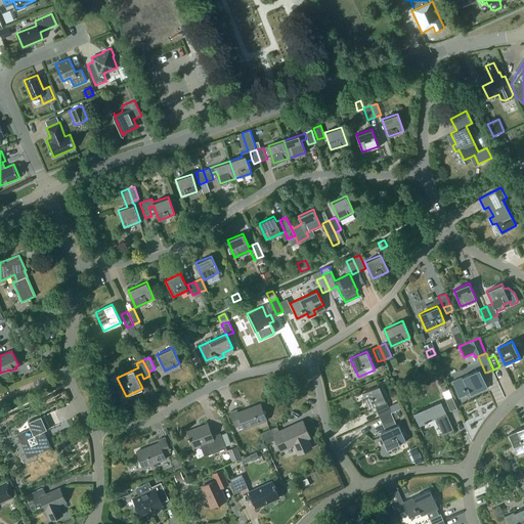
[(476,389),(486,384),(479,369),(452,381),(459,396),(469,391),(471,395),(477,392),(476,389)]
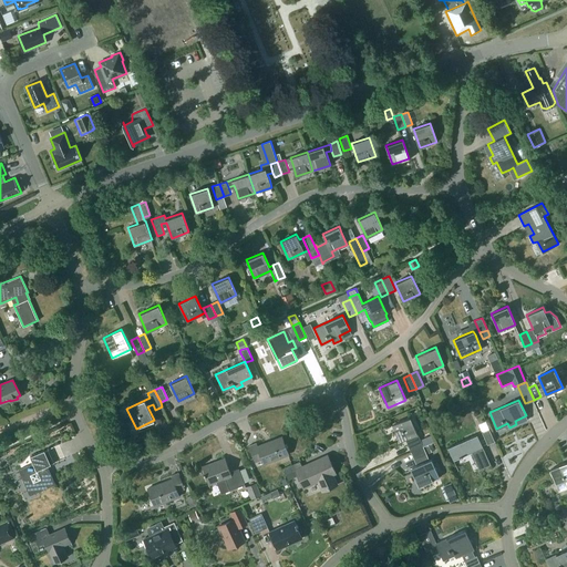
[(410,416),(392,424),(400,441),(405,439),(418,433),(410,416)]
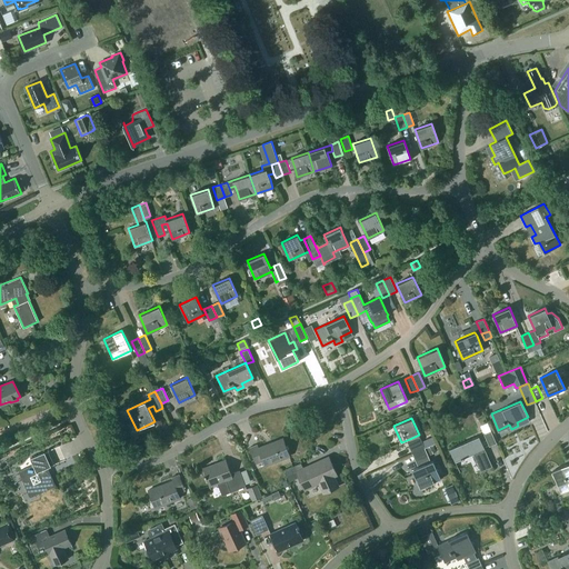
[(488,423),(481,427),(483,433),(491,430),(488,423)]
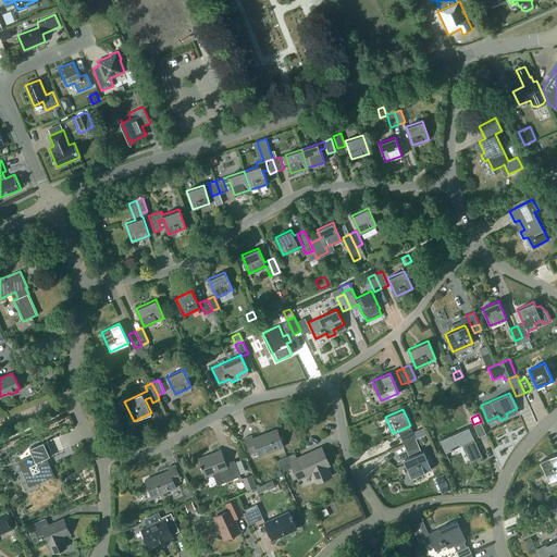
[(473,424),(479,436),(486,433),(481,421),(473,424)]
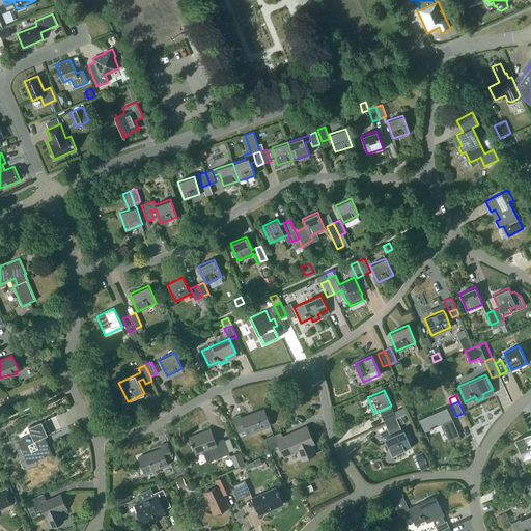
[(442,423),(449,440),(459,435),(447,407),(419,419),(425,430),(442,423)]
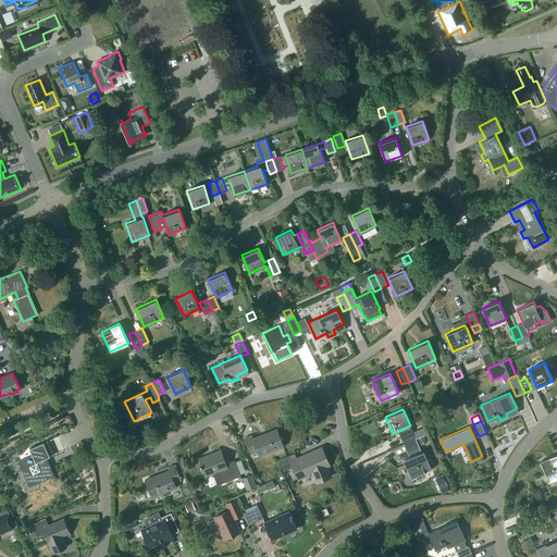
[(423,428),(412,432),(416,438),(426,434),(423,428)]
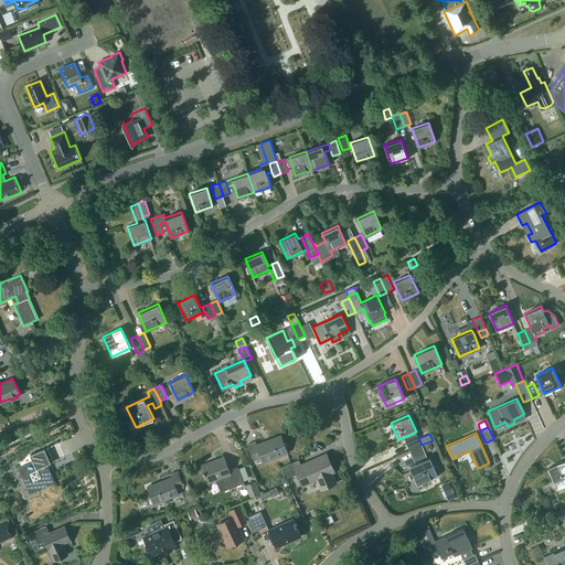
[(262,458),(263,461),(287,452),(280,435),(256,445),(255,440),(248,444),(254,460),(262,458)]
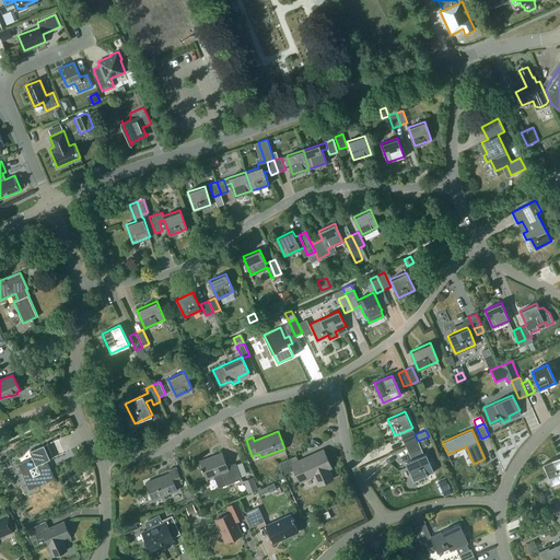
[(415,434),(403,439),(406,446),(418,441),(415,434)]
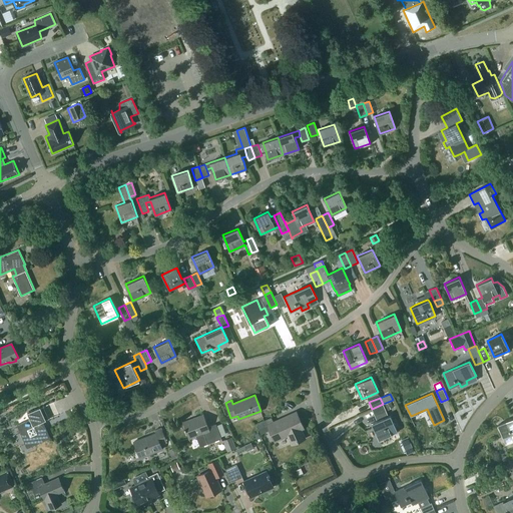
[(383,404),(372,409),(375,415),(386,410),(383,404)]
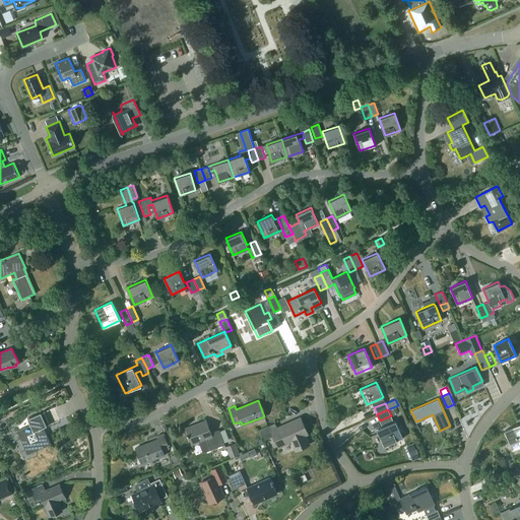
[(44,428),(50,425),(44,411),(27,418),(30,425),(17,431),(27,454),(51,444),(44,428)]
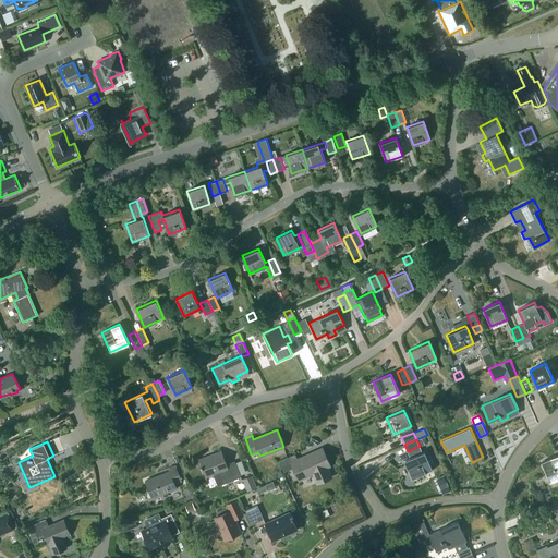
[(283,472),(294,468),(299,478),(314,472),(318,482),(331,476),(326,466),(329,465),(322,449),(298,460),(294,453),(278,461),(281,468),(281,466),(283,472)]
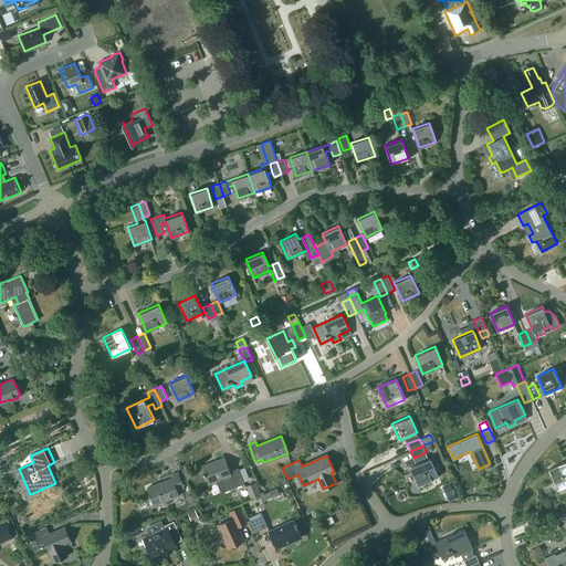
[(230,470),(224,458),(201,467),(208,483),(217,480),(219,488),(227,484),(229,490),(244,483),(238,468),(230,470)]
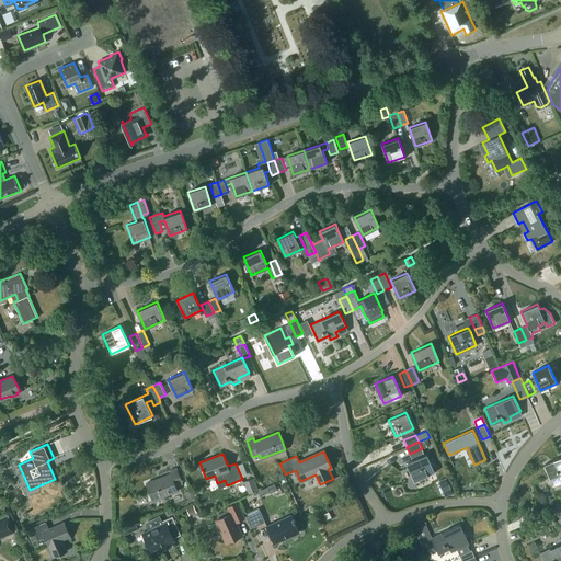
[(412,460),(407,462),(414,481),(434,472),(426,454),(424,455),(412,460)]
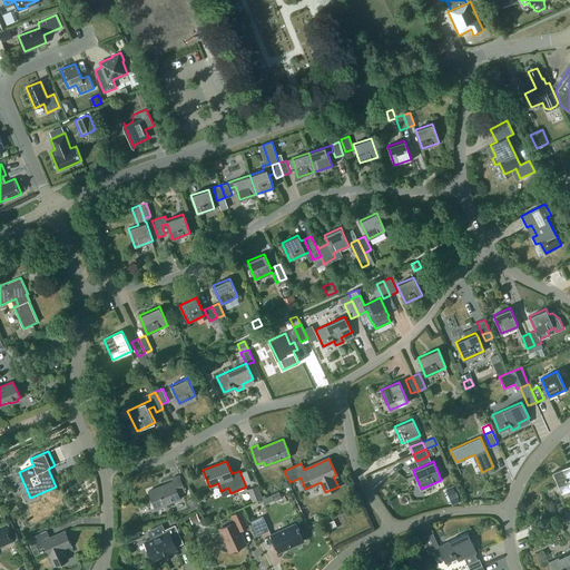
[(569,464),(553,472),(562,492),(569,489),(569,464)]
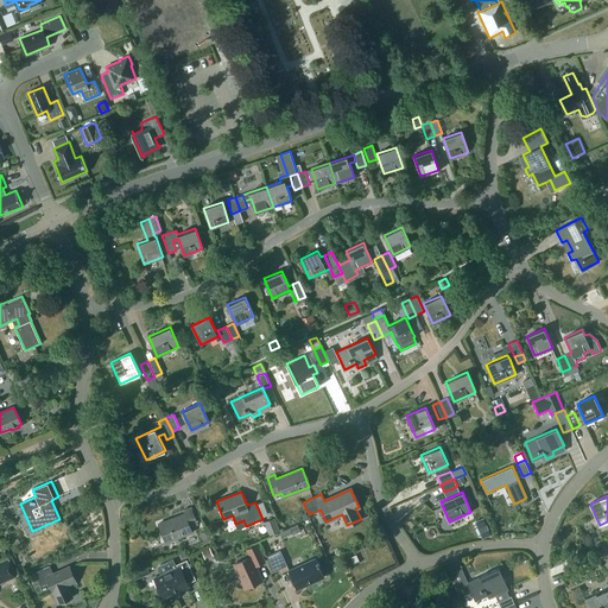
[(190,527),(198,524),(191,506),(183,510),(185,513),(158,524),(165,542),(192,532),(190,527)]
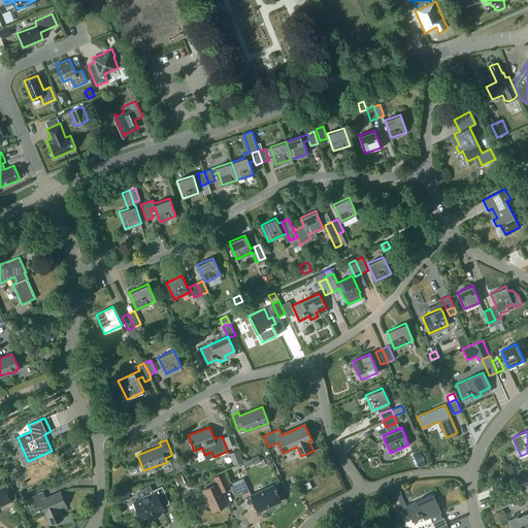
[(243,461),(238,450),(229,453),(234,465),(243,461)]
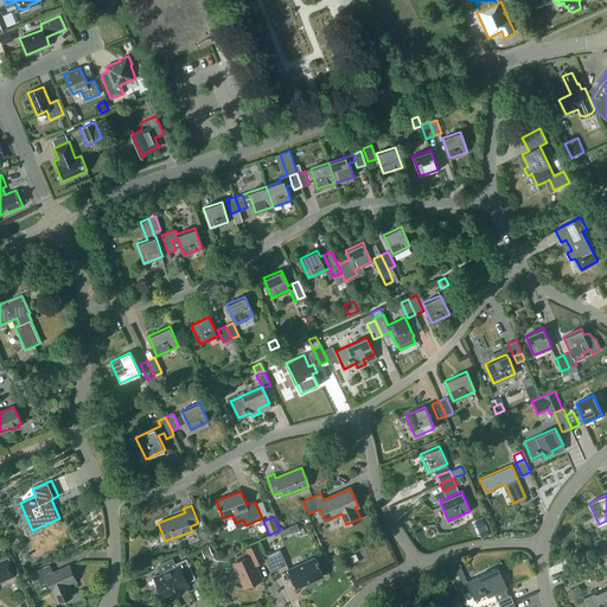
[(483,518),(475,521),(479,528),(486,525),(483,518)]
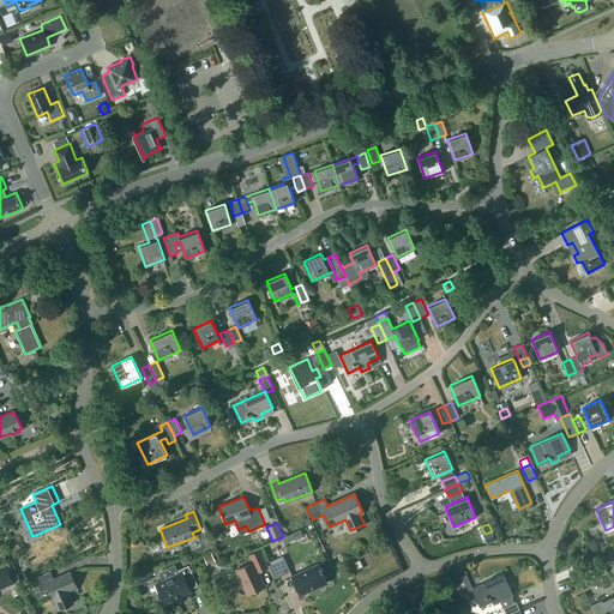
[(301,530),(294,534),(296,540),(304,537),(301,530)]
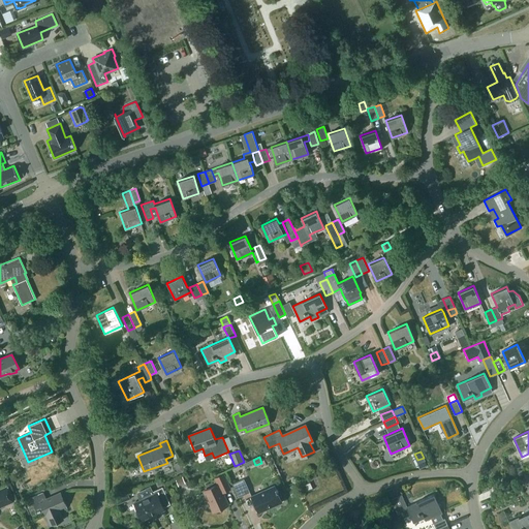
[(204,491),(213,511),(228,504),(222,492),(229,488),(223,474),(216,478),(218,485),(204,491)]
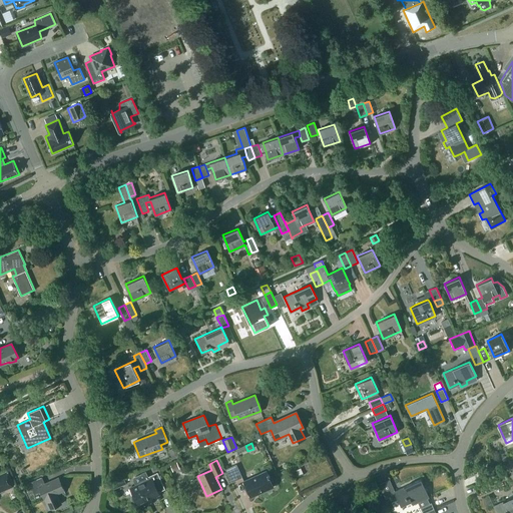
[(177,462),(170,465),(173,471),(179,469),(177,462)]
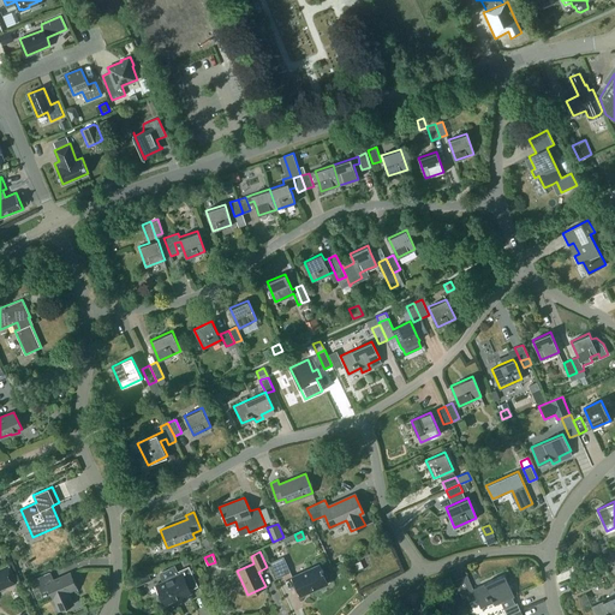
[(270,562),(278,578),(291,572),(284,556),(270,562)]
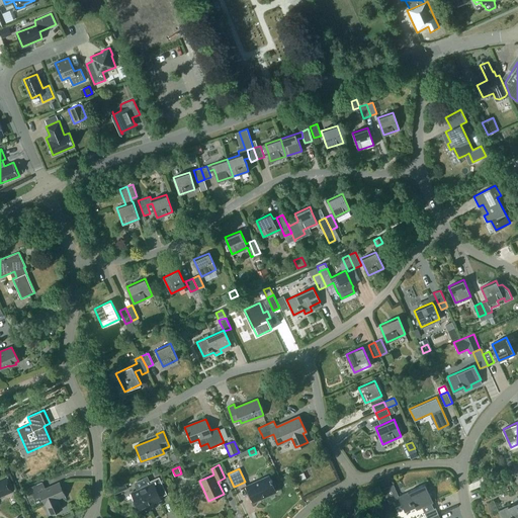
[(0,478),(0,495),(13,489),(7,476),(0,478)]
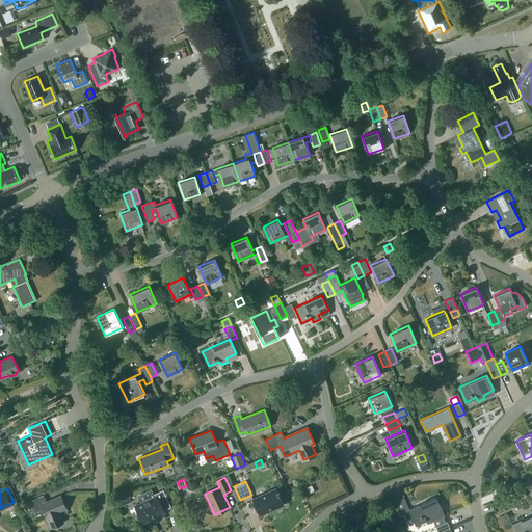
[(253,499),(260,515),(283,504),(275,488),(253,499)]
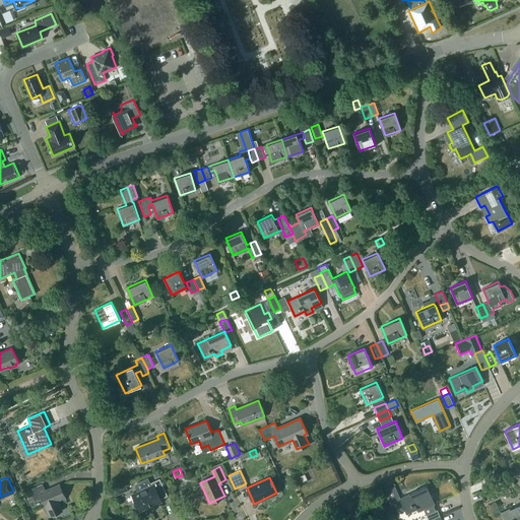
[(135,486),(137,492),(133,494),(140,511),(160,502),(159,499),(168,496),(159,478),(150,482),(148,478),(137,482),(136,483),(135,484),(135,486)]
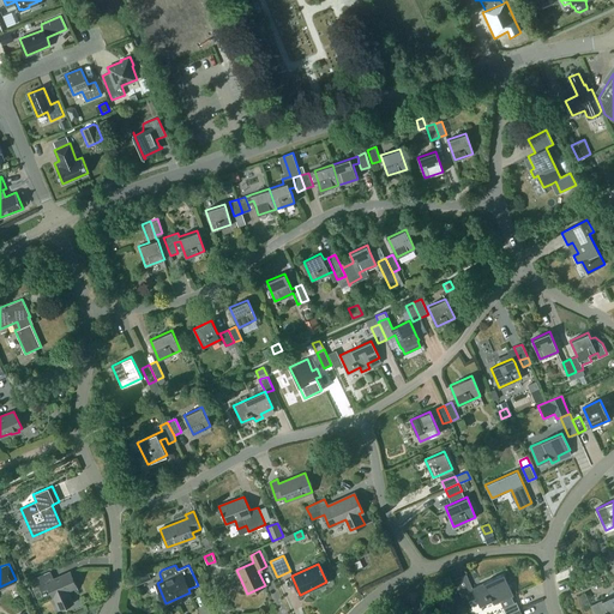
[(49,587),(58,608),(73,602),(68,589),(76,587),(78,590),(70,571),(54,577),(50,570),(35,576),(41,590),(49,587)]
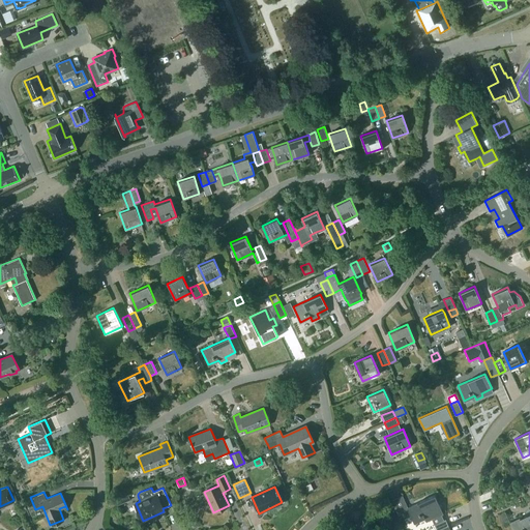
[(403,495),(392,500),(399,514),(409,510),(407,507),(408,507),(403,495)]
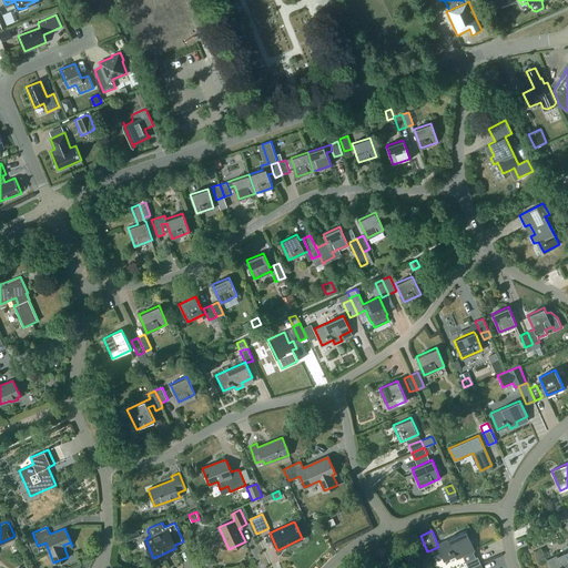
[(466,530),(436,544),(437,544),(438,547),(444,559),(455,555),(457,559),(463,556),(464,556),(466,561),(475,557),(470,548),(472,547),(473,547),(466,530)]
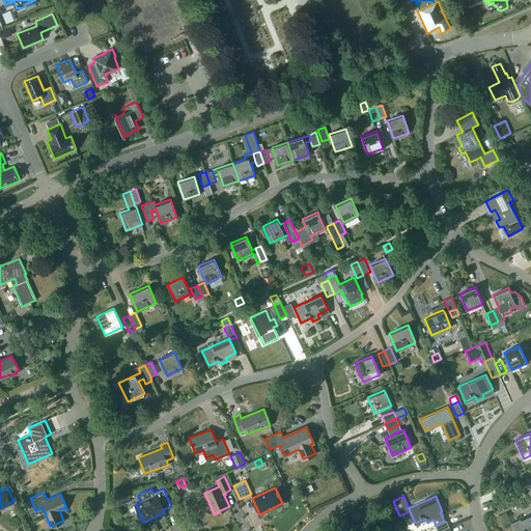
[(121,498),(113,501),(115,506),(119,505),(119,503),(122,502),(121,498)]
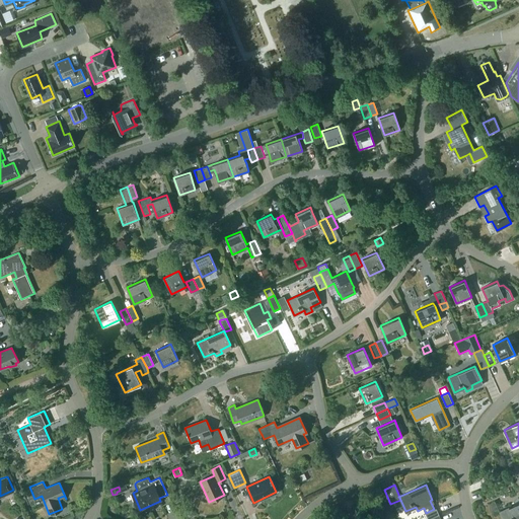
[(518,518),(518,502),(499,511),(502,518),(518,518)]
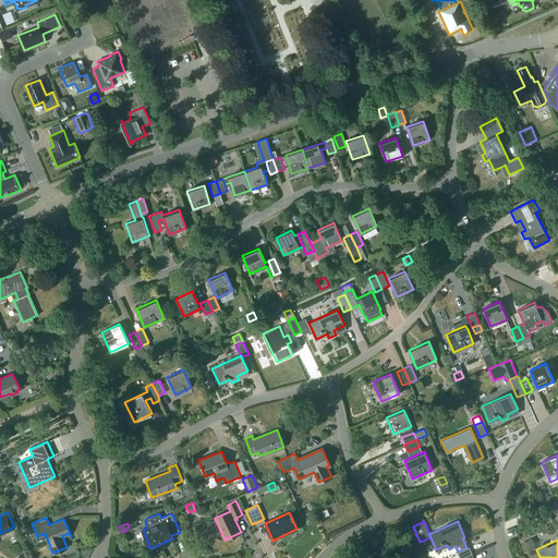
[(458,552),(457,552),(459,557),(461,557),(472,554),(469,546),(468,547),(466,547),(458,552)]
